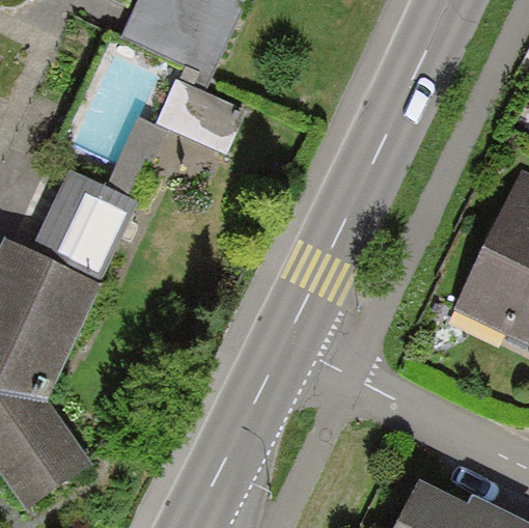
[(138,0),(120,39),(177,65),(154,119),(137,112),(104,186),(124,195),(143,154),(151,158),(165,127),(226,154),(247,108),(206,90),(246,0),(138,0)]
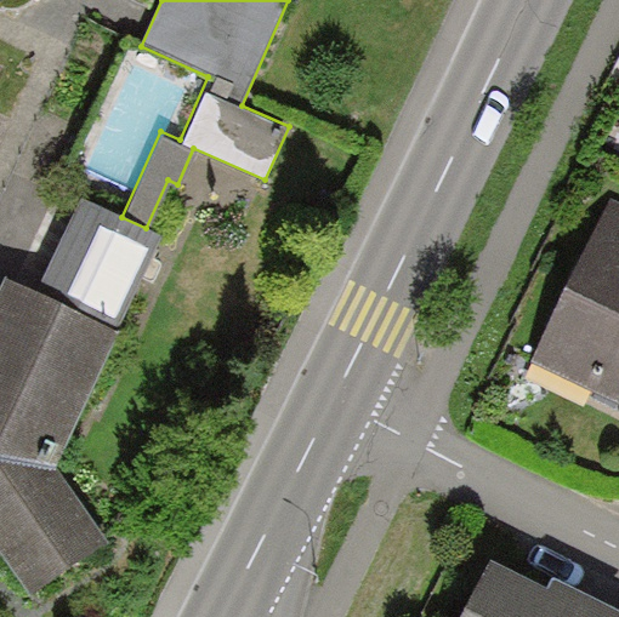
[(618,198),(611,194),(532,359),(618,400),(618,198)]
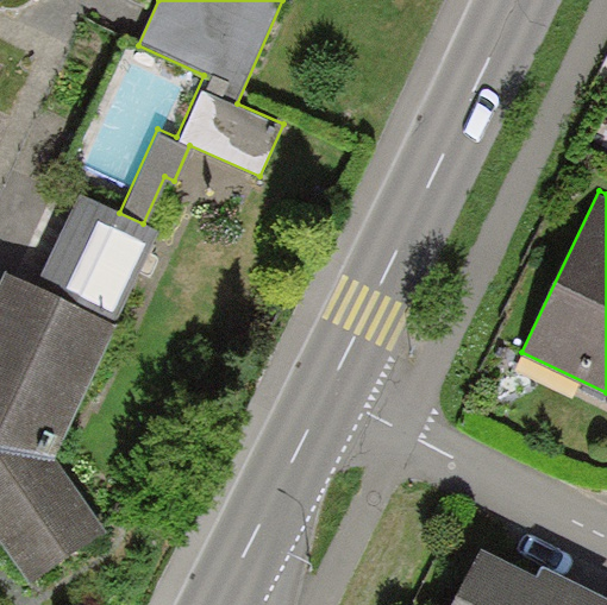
[(29,287),(4,275),(0,283),(0,539),(33,586),(108,534),(52,454),(160,232),(143,224),(119,213),(75,191),(29,287)]
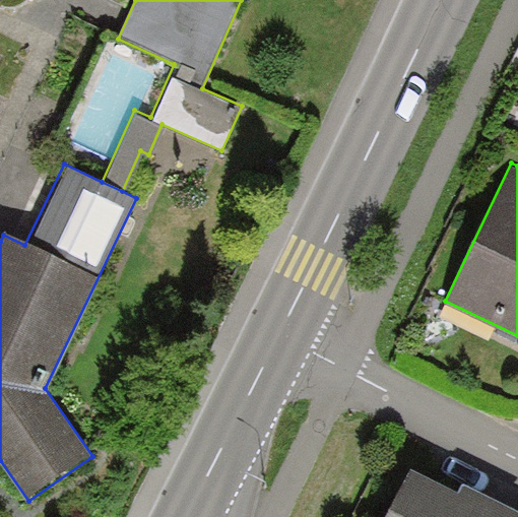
[(456,496),(406,470),(383,516),(517,516),(517,511),(462,485),(456,496)]
